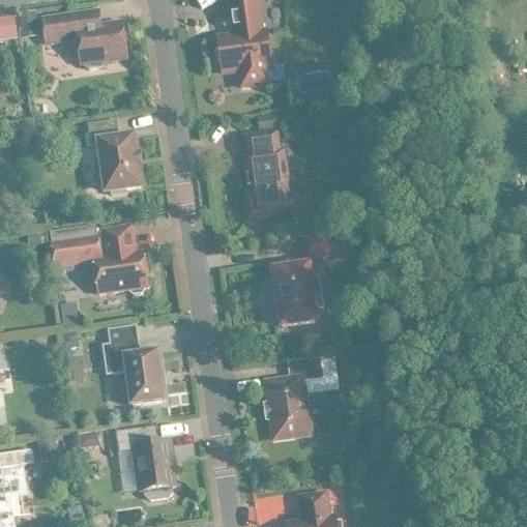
[(266,30),(262,30),(257,0),(228,0),(232,26),(235,26),(236,34),(217,36),(218,47),(215,49),(216,60),(221,61),(222,71),(238,68),(240,85),(267,82),(263,51),(268,50),(266,30)]
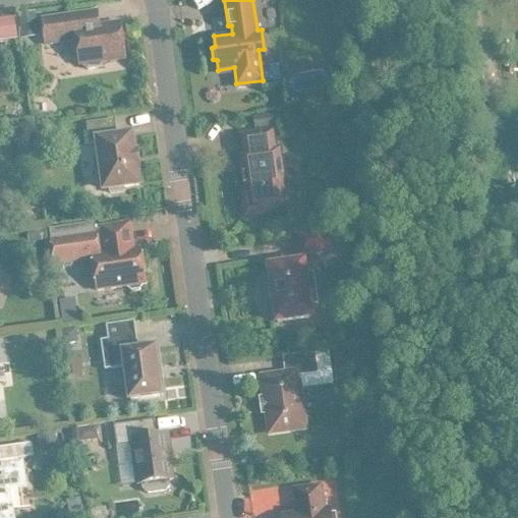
[(35,8),(18,10),(21,35),(38,33),(35,8)]
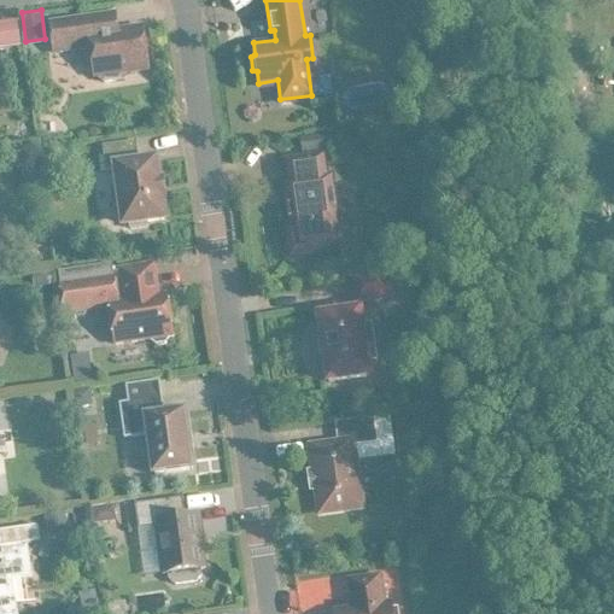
[(141,24),(89,31),(87,15),(48,21),(53,48),(82,44),(86,65),(103,79),(122,76),(121,69),(146,65),(141,24)]
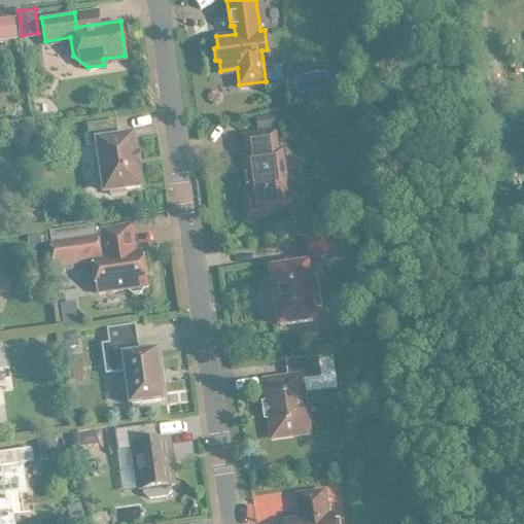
[(13,13),(0,14),(0,38),(16,36),(13,13)]
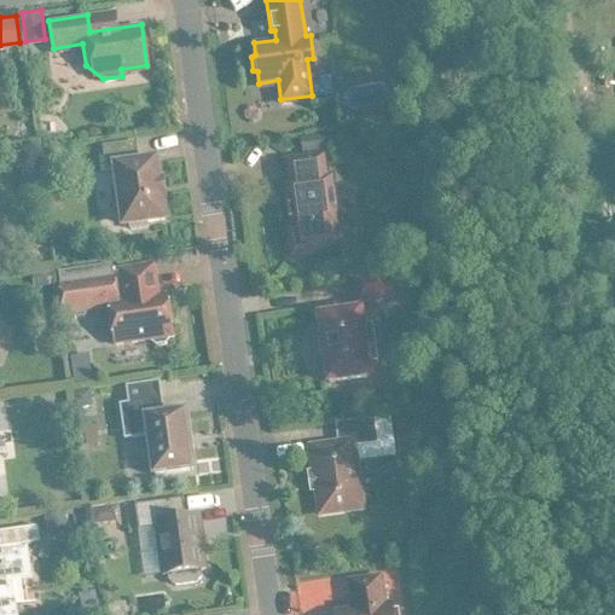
[(300,135),(302,149),(331,145),(329,131),(300,135)]
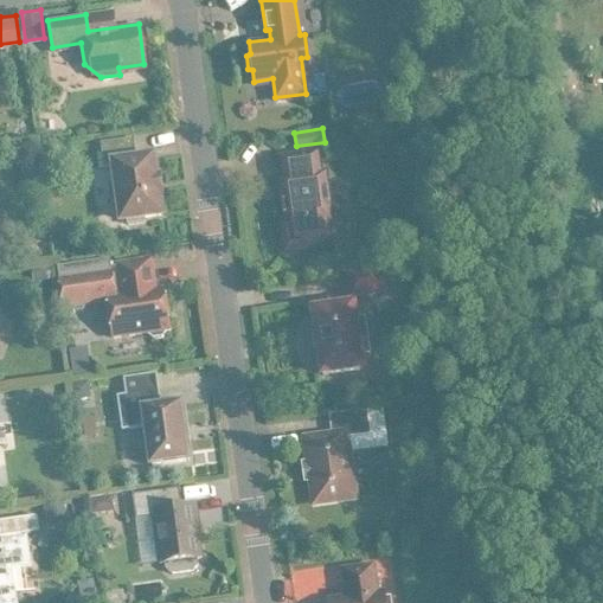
[(143,213),(160,211),(156,191),(155,191),(153,177),(155,177),(152,155),(135,158),(132,135),(100,140),(103,164),(114,162),(116,180),(109,181),(111,198),(119,197),(121,217),(126,216),(127,220),(143,218),(143,213)]
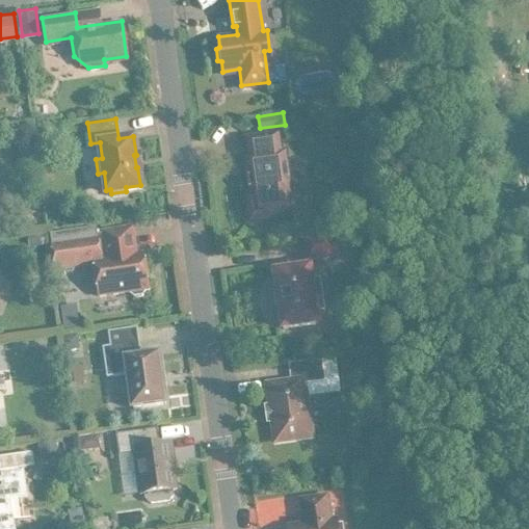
[(245,167),(247,167),(248,176),(246,177),(248,193),(245,197),(248,216),(253,219),(266,217),(268,213),(289,210),(287,193),(291,192),(285,150),(281,151),(279,132),(244,136),(247,154),(243,155),(245,167)]
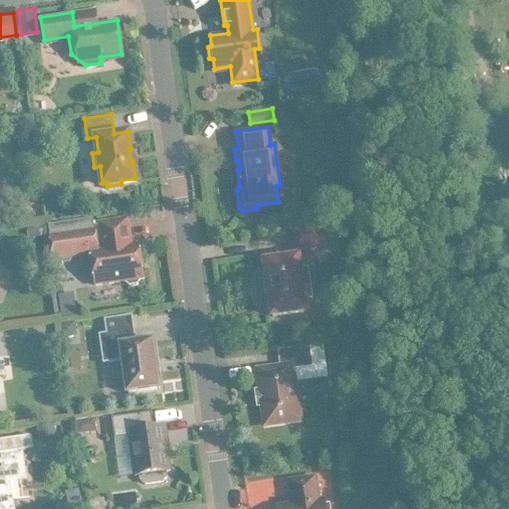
[(126,217),(97,221),(98,222),(93,223),(92,216),(47,222),(52,256),(57,255),(57,257),(61,260),(68,259),(71,255),(71,253),(89,250),(94,282),(124,278),(124,280),(128,283),(136,282),(139,278),(139,276),(143,275),(138,242),(128,243),(127,234),(129,234),(126,217)]
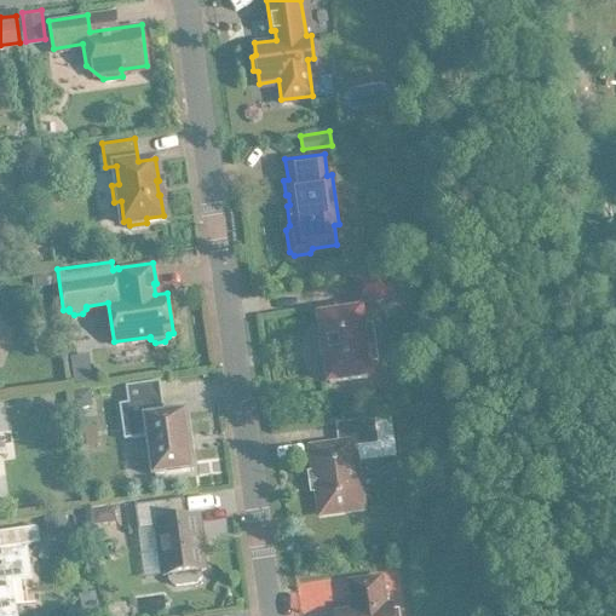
[(355,277),(358,300),(389,295),(385,274),(355,277)]
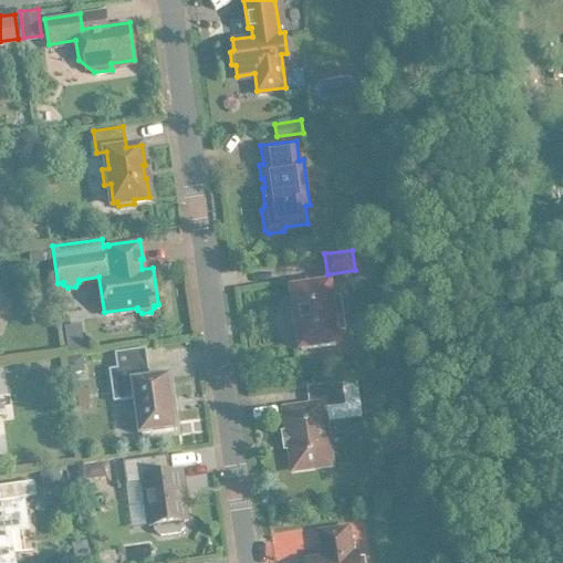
[(292,287),(295,312),(300,346),(337,341),(329,282),(292,287)]
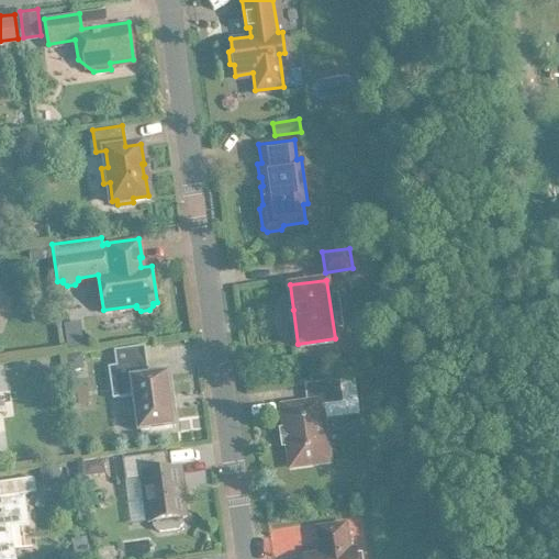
[(80,319),(63,321),(66,346),(82,344),(80,319)]
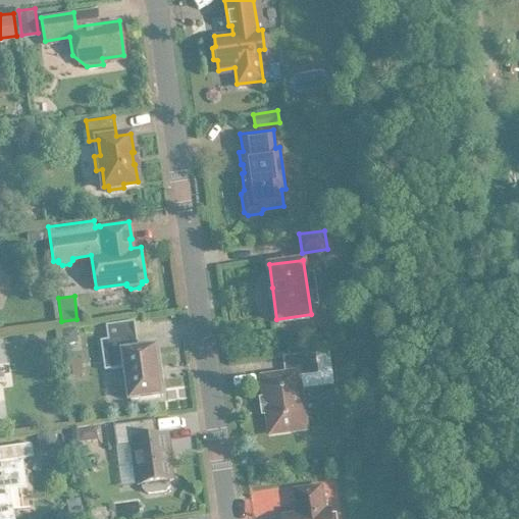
[(107,338),(100,339),(104,367),(124,364),(128,398),(161,394),(155,345),(135,348),(131,319),(105,323),(107,338)]
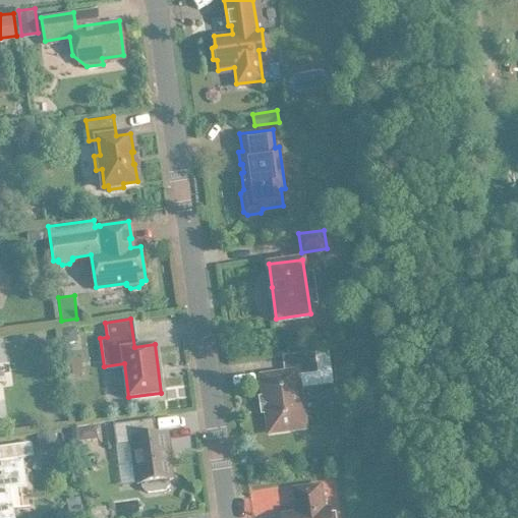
[(75,326),(61,327),(62,341),(72,341),(76,336),(75,326)]
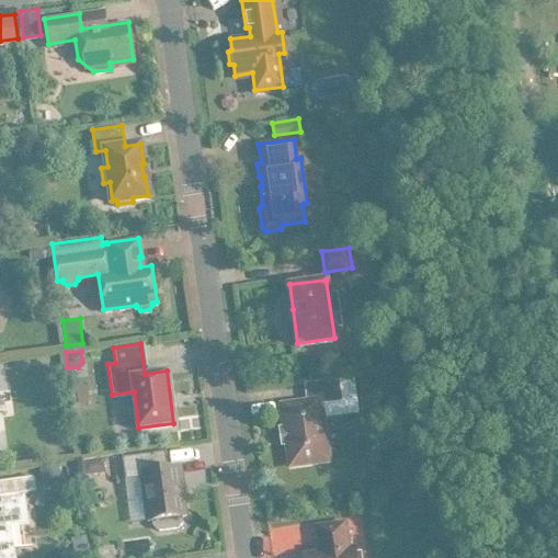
[(282,403),(289,463),(327,457),(319,400),(340,397),(338,377),(305,382),(307,400),(282,403)]
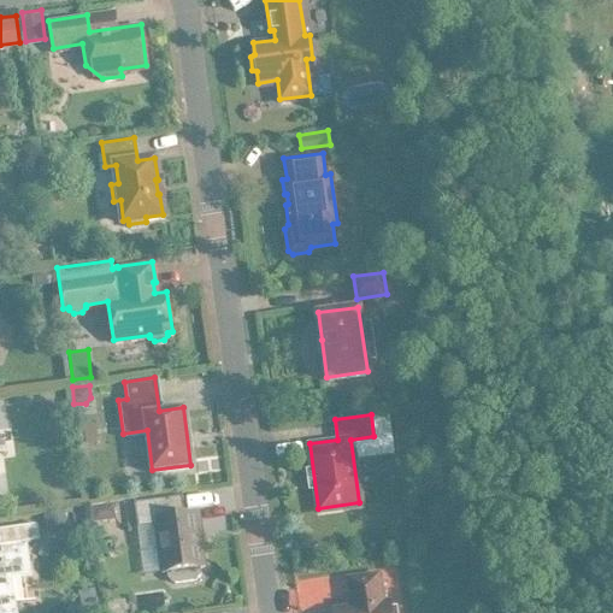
[(181,493),(134,500),(137,525),(155,523),(163,570),(174,567),(178,571),(188,570),(192,565),(204,564),(200,541),(198,542),(196,534),(200,532),(198,511),(184,513),(181,493)]
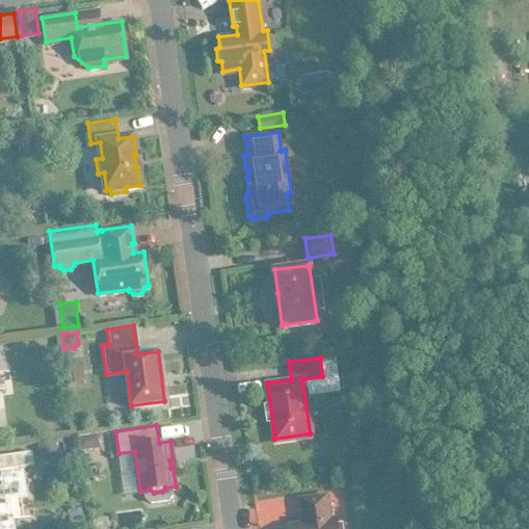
[(97,432),(77,435),(78,449),(95,446),(99,441),(97,432)]
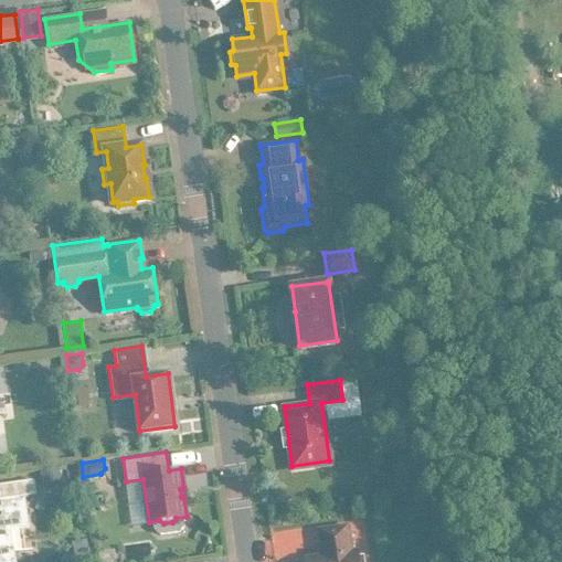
[(57,466),(40,468),(41,480),(59,478),(57,466)]
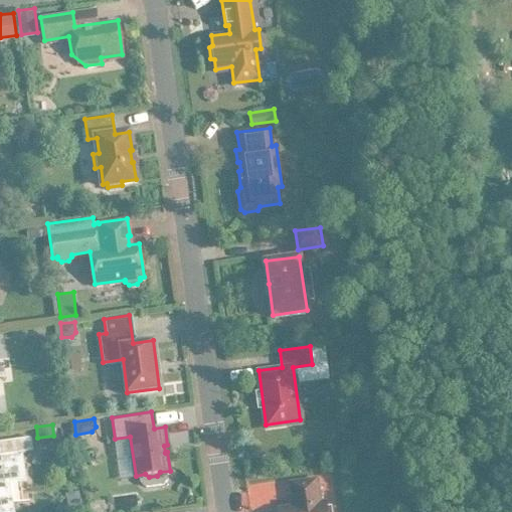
[(0,511),(4,511),(14,511),(10,481),(26,478),(22,450),(32,449),(30,435),(0,440),(0,511)]
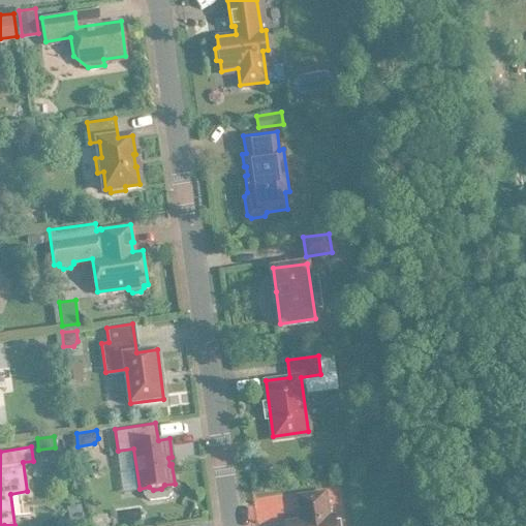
[(305,519),(285,522),(285,525),(339,525),(338,520),(335,520),(334,515),(328,516),(325,491),(299,495),(301,511),(304,511),(305,519)]
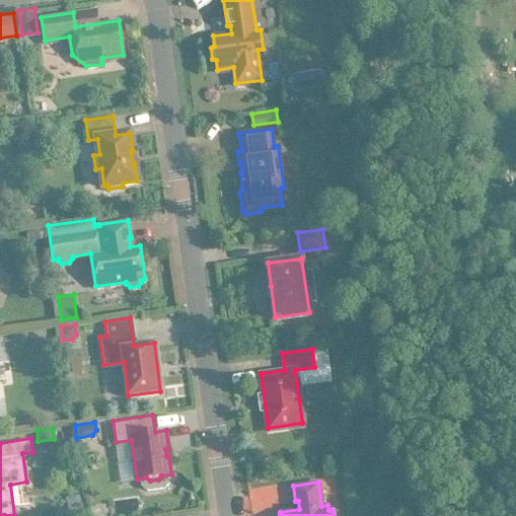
[(83,515),(78,494),(65,496),(69,515),(83,515)]
